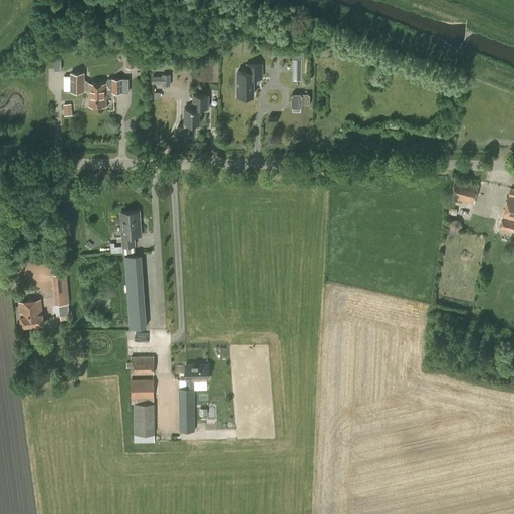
[(125,54),(126,67),(135,67),(135,65),(140,65),(140,54),(125,54)]
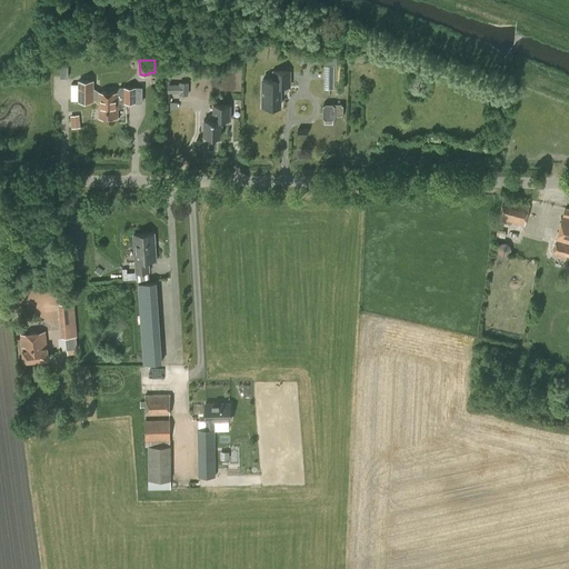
[(323,65),(323,89),(335,89),(335,65),(323,65)]
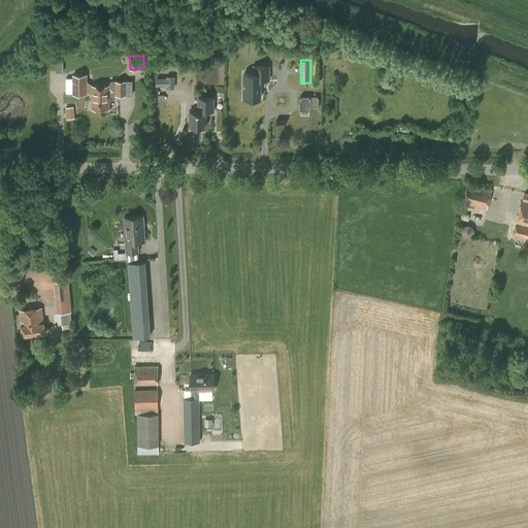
[(261,86),(264,86),(268,84),(268,80),(270,80),(270,66),(253,66),(253,72),(242,72),(242,99),(261,99),(261,86)]
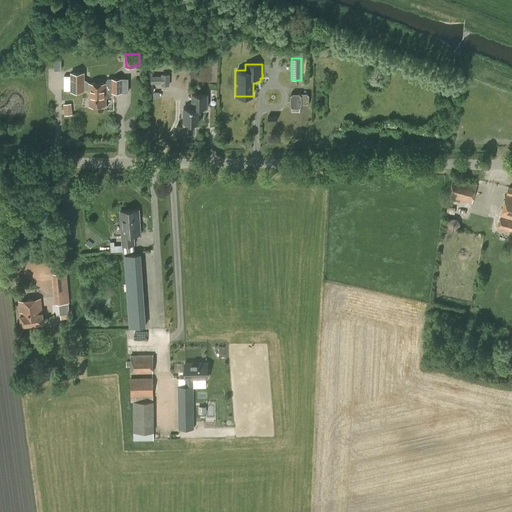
[(89,82),(83,79),(83,73),(71,73),(71,91),(83,91),(83,90),(89,90),(89,105),(106,105),(106,98),(108,98),(112,94),(112,93),(128,93),(128,78),(111,78),(111,82),(106,82),(106,83),(89,83),(89,82)]
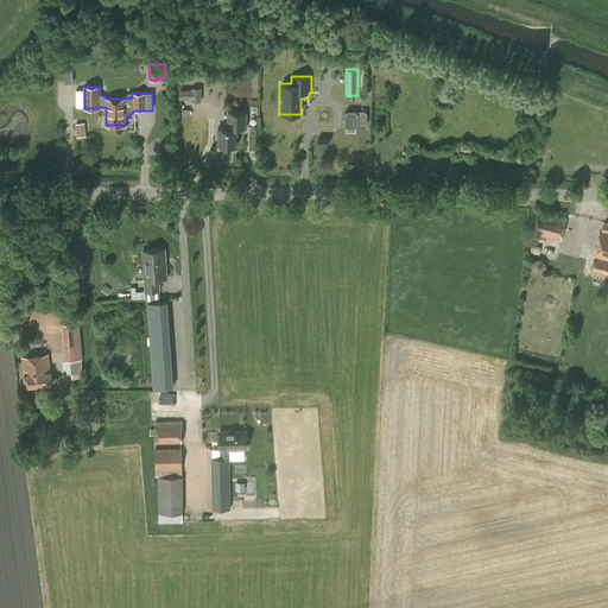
[(191,102),(201,102),(202,87),(190,87),(190,89),(179,89),(179,99),(191,99),(191,102)]
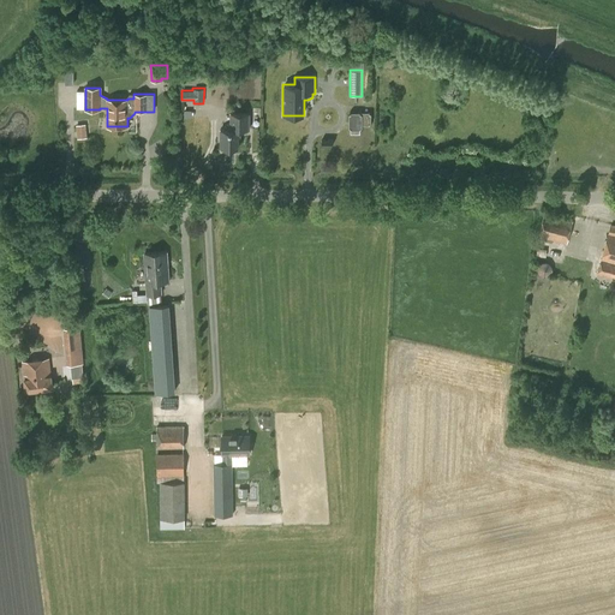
[(231,151),(231,148),(238,148),(238,130),(249,130),(249,114),(231,113),(231,129),(220,129),(220,148),(222,148),(222,151),(231,151)]
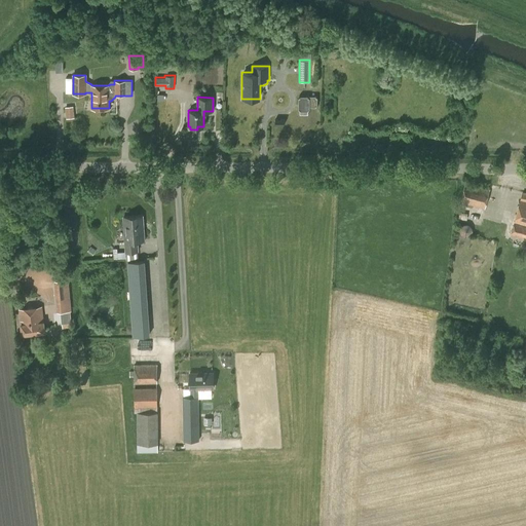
[(308,114),(308,110),(308,107),(315,107),(316,107),(316,98),(316,97),(308,97),(299,97),(299,98),(299,109),(299,110),(300,110),(300,114),(308,114)]
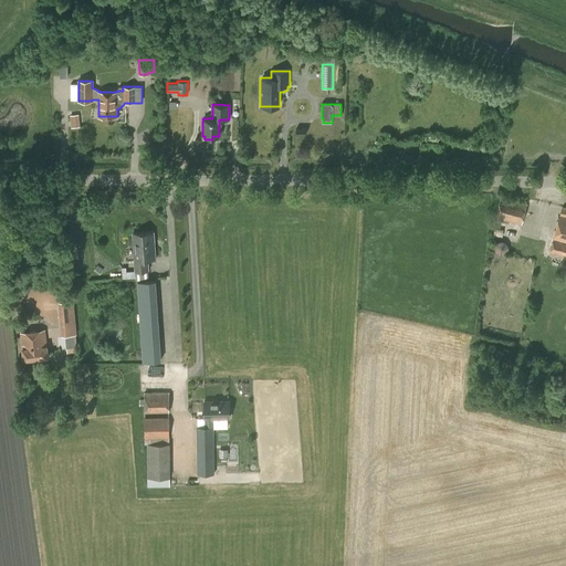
[(71,128),(80,127),(79,114),(70,115),(71,128)]
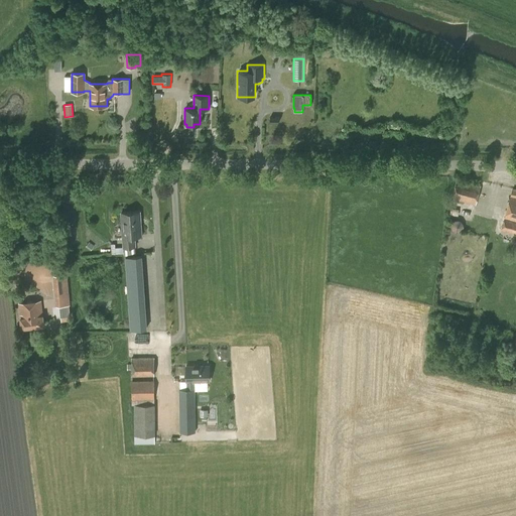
[(450,199),(476,206),(481,185),(456,178),(450,199)]
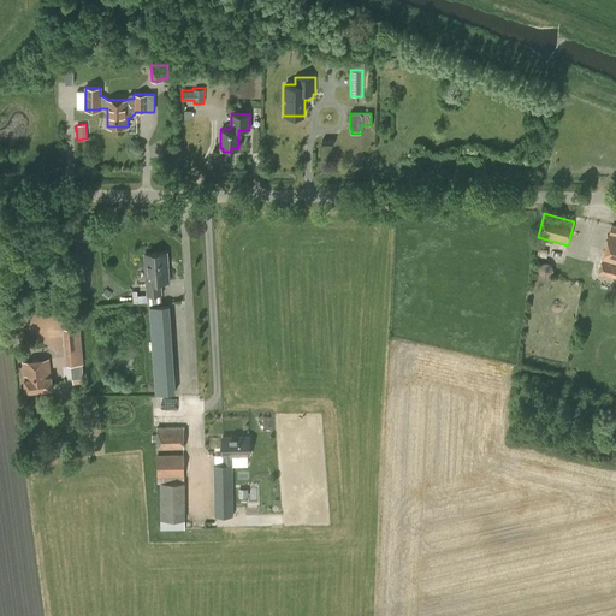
[(615,225),(611,224),(597,274),(615,279),(615,225)]
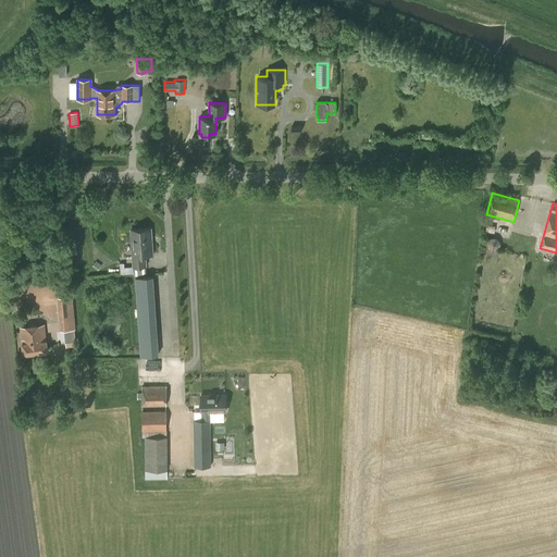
[(147,267),(146,255),(152,255),(150,229),(131,230),(133,256),(132,256),(133,268),(134,268),(134,275),(146,274),(146,267),(147,267)]
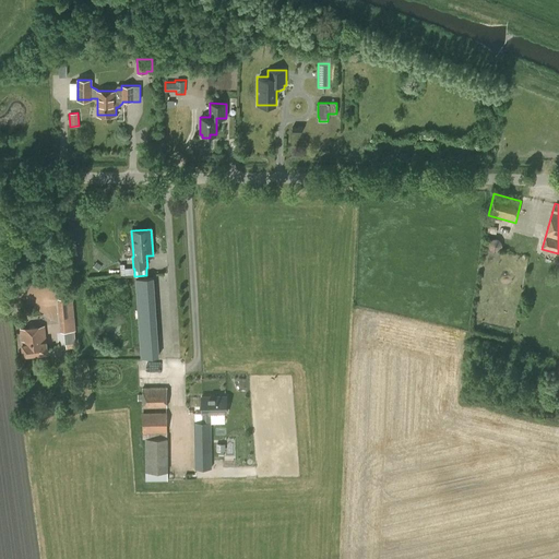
[(153,277),(135,278),(141,357),(158,356),(153,277)]
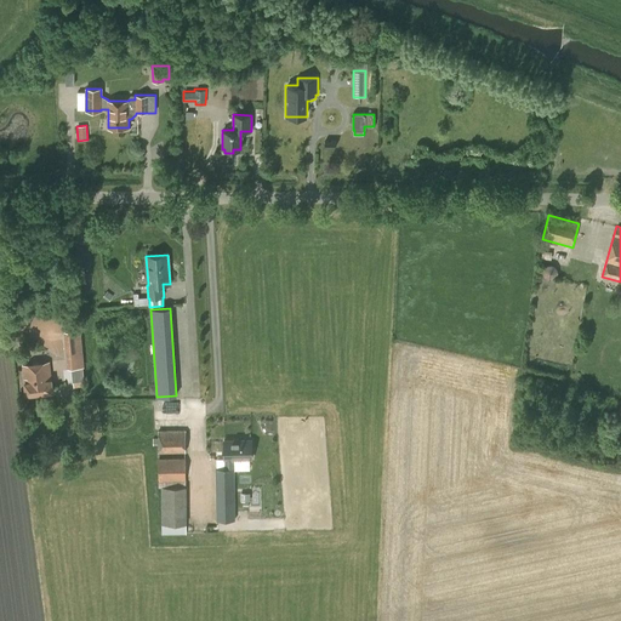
[(64,331),(68,369),(84,368),(80,330),(64,331)]
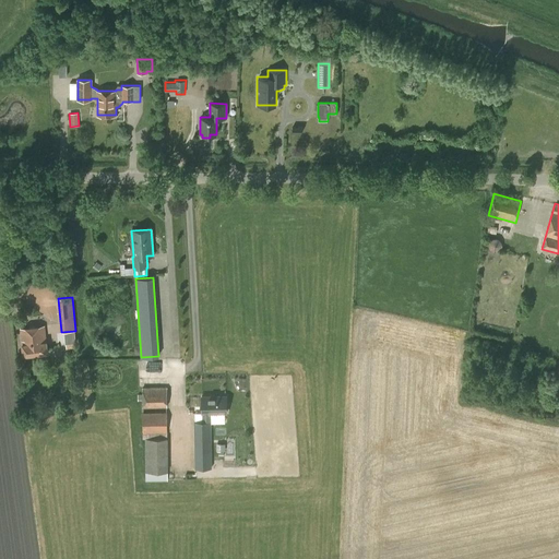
[(24,355),(47,353),(44,325),(21,329),(24,355)]
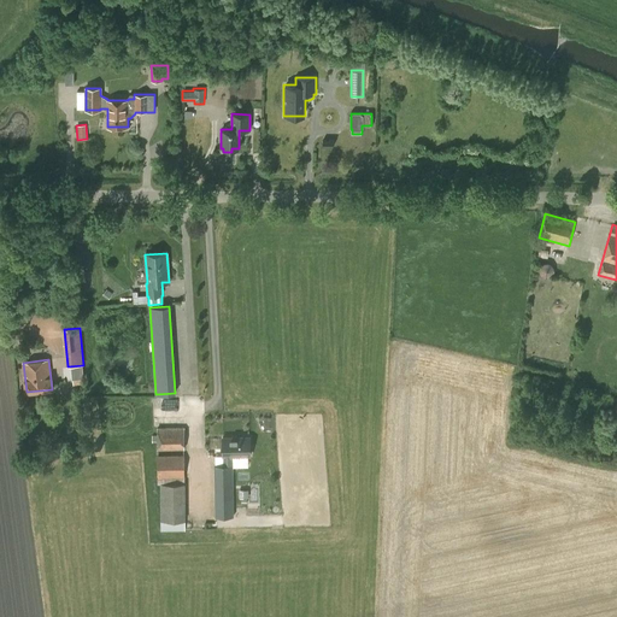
[(157,442),(157,450),(184,450),(184,428),(157,428),(157,435),(152,435),(152,442),(157,442)]
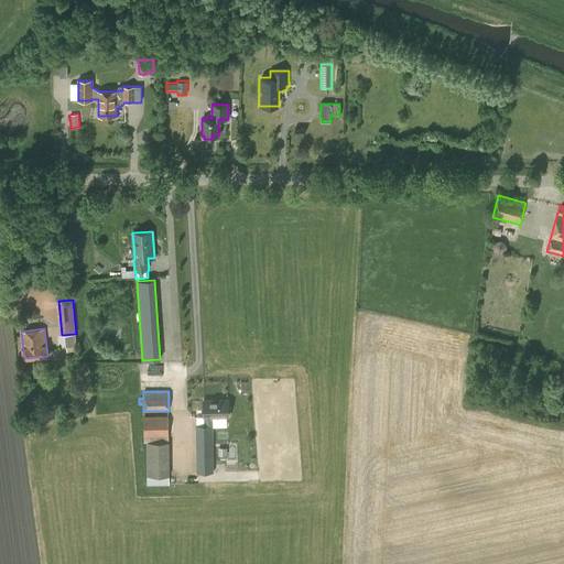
[(204,400),(204,418),(204,425),(195,425),(196,473),(214,473),(213,425),(213,418),(228,416),(228,399),(204,400)]
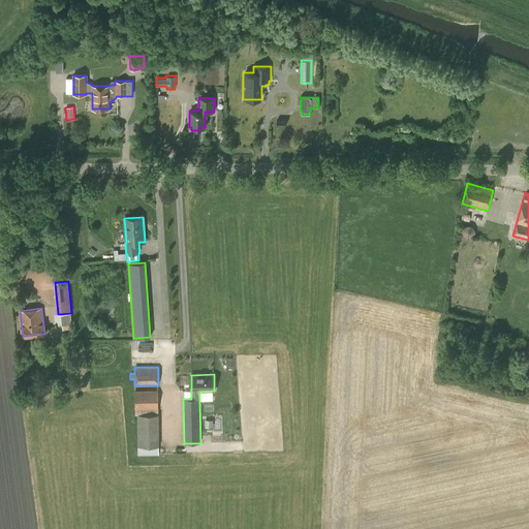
[(159,455),(159,446),(158,390),(135,391),(135,414),(137,414),(137,456),(159,455)]
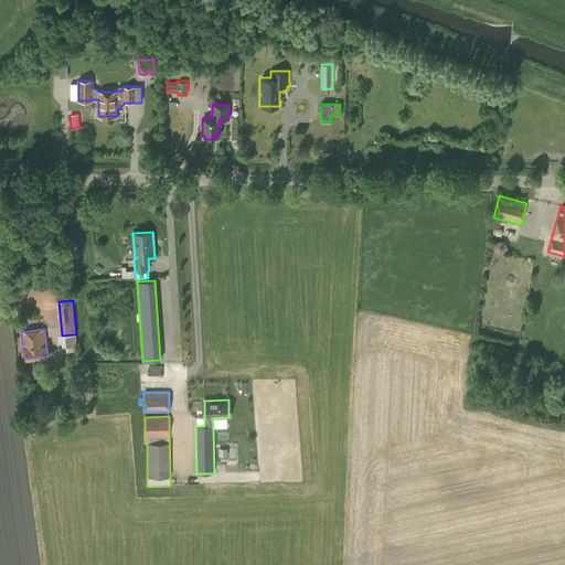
All buildings are outlined.
